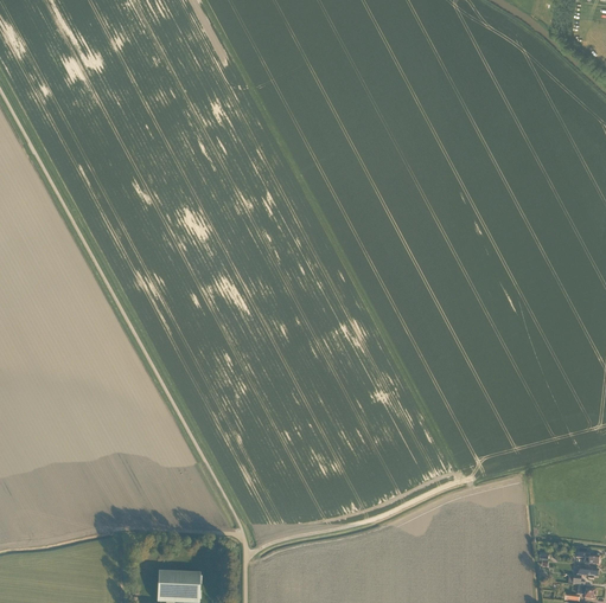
[(578,555),(585,556),(584,557),(582,560),(585,563),(588,563),(588,560),(598,562),(599,553),(594,553),(594,552),(589,552),(589,550),(586,550),(586,546),(579,545),(578,555)]
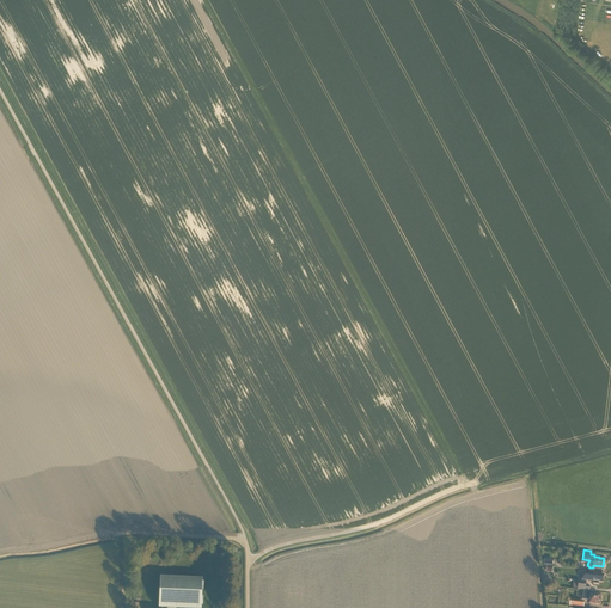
[(597,570),(582,569),(581,578),(593,579),(592,582),(598,582),(598,579),(603,581),(604,572),(597,572),(597,570)]
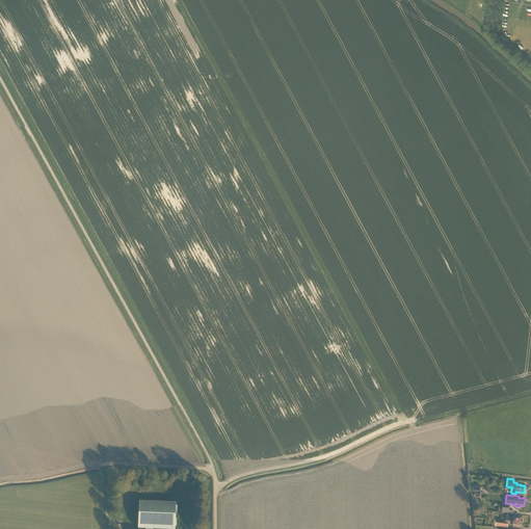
[(143,528),(151,528),(152,528),(174,528),(175,501),(138,500),(137,527),(143,528)]
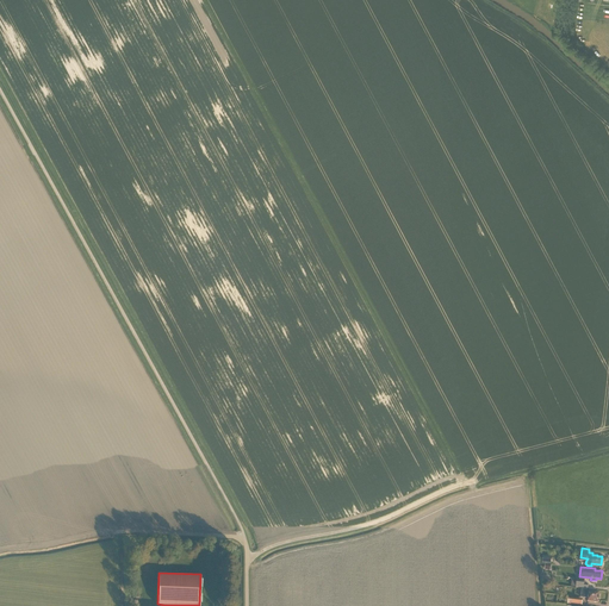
[(588,582),(583,581),(583,578),(576,576),(575,585),(586,586),(588,582)]
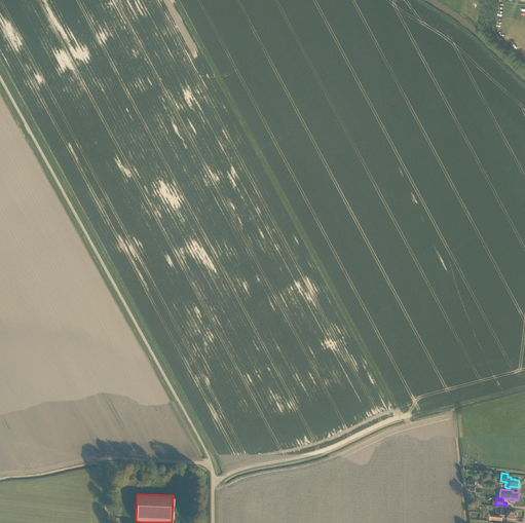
[(508,507),(500,506),(500,513),(507,514),(505,517),(515,518),(515,517),(516,515),(515,514),(516,510),(507,509),(508,507)]
